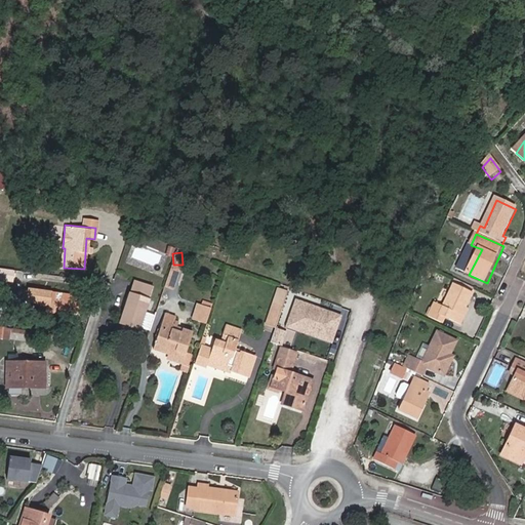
[(456,288),(446,312),(441,310),(435,322),(447,326),(449,321),(461,327),(476,296),(456,288)]
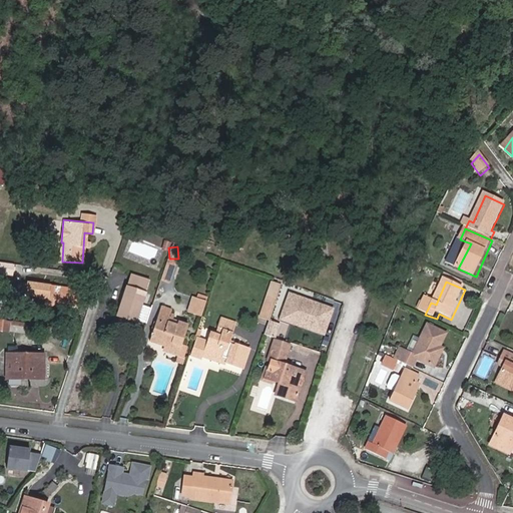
[(22,289),(10,288),(9,306),(37,309),(57,311),(59,294),(49,292),(40,291),(29,290),(22,289)]
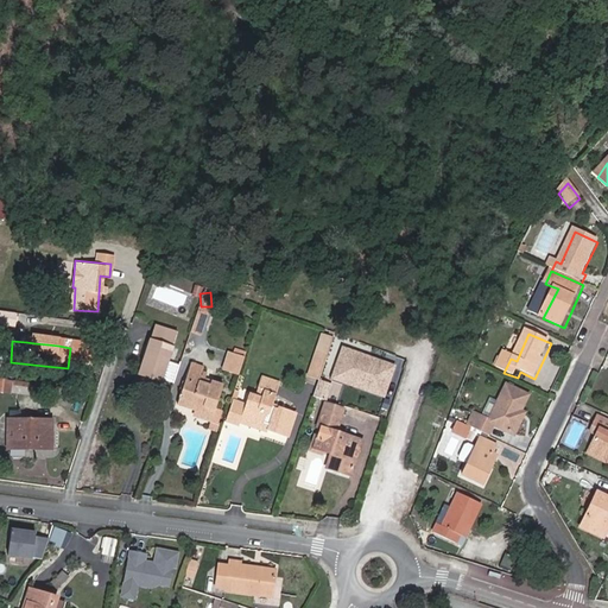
[(150,341),(140,373),(159,379),(160,377),(173,381),(179,363),(166,359),(171,348),(150,341)]
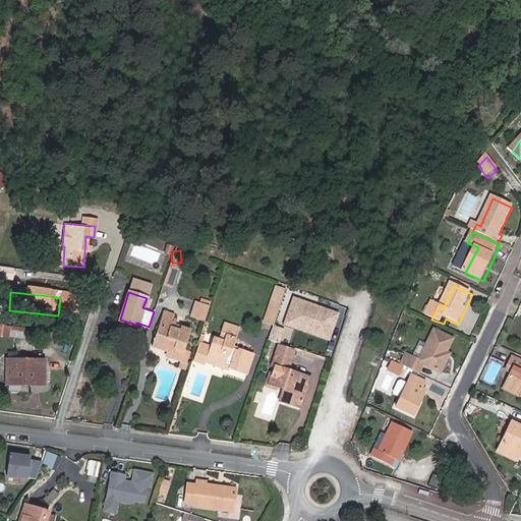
[(205,322),(209,304),(193,300),(189,317),(205,322)]
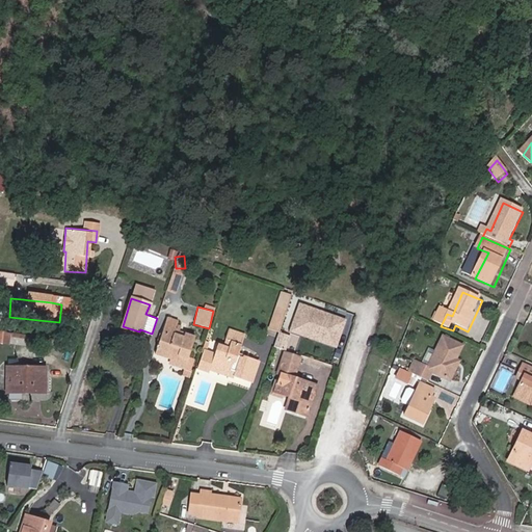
[(268,329),(277,333),(285,312),(275,309),(268,329)]
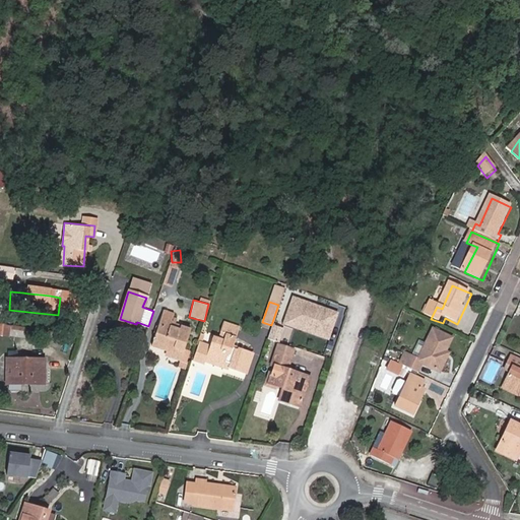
[(290,305),(288,312),(298,315),(300,308),(290,305)]
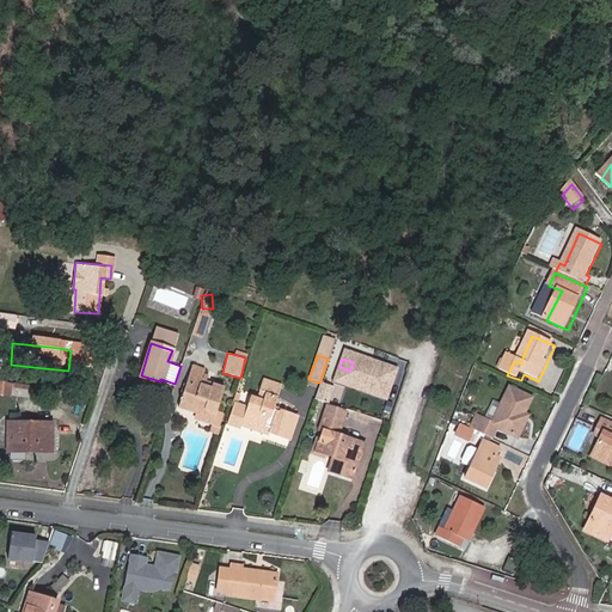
[(350,371),(340,367),(332,389),(343,392),(344,387),(361,393),(360,398),(372,402),(381,372),(353,362),(350,371)]
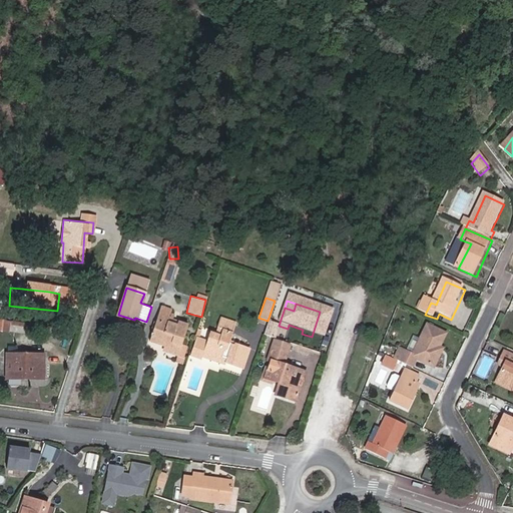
[(149,342),(164,346),(162,351),(176,355),(186,326),(177,322),(175,326),(167,323),(171,311),(161,308),(149,342)]
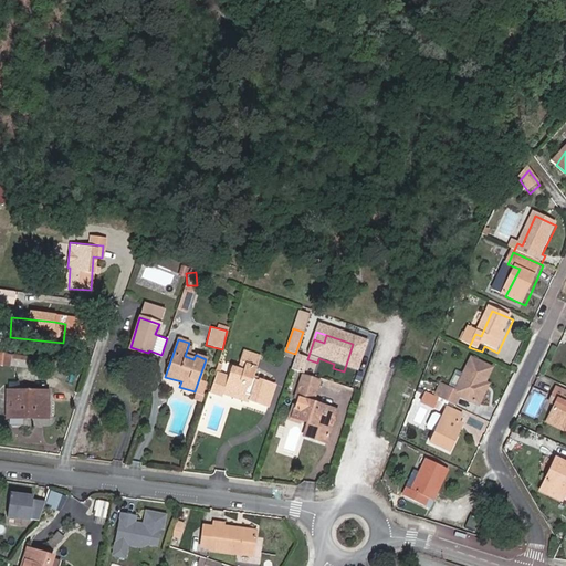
[(363,347),(353,344),(344,371),(354,375),(363,347)]
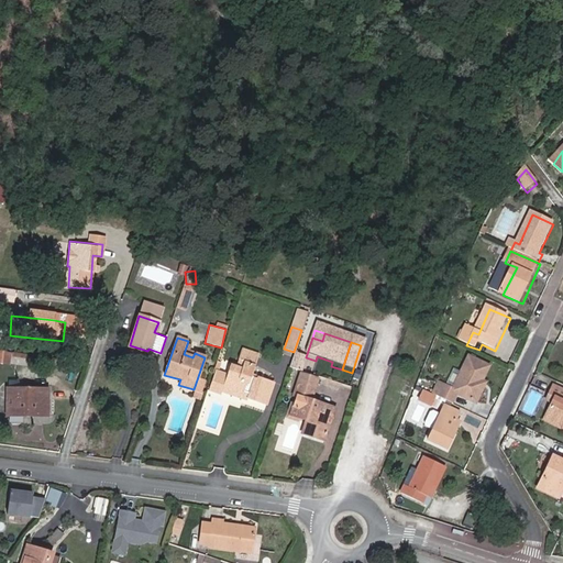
[(221,388),(243,396),(255,356),(241,351),(238,361),(242,362),(240,371),(230,367),(221,388)]
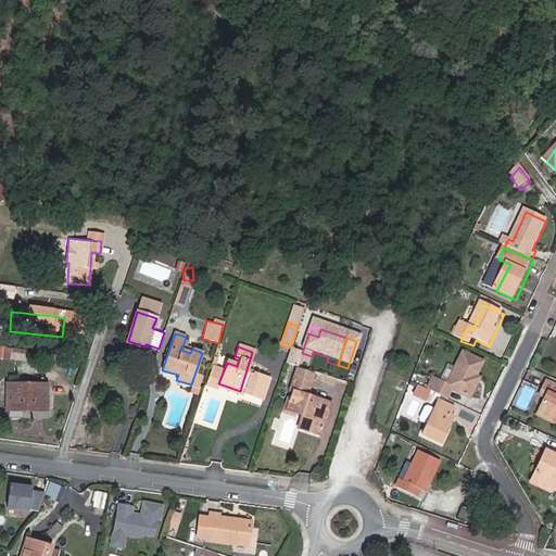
[(0,363),(10,364),(11,352),(0,350),(0,363)]
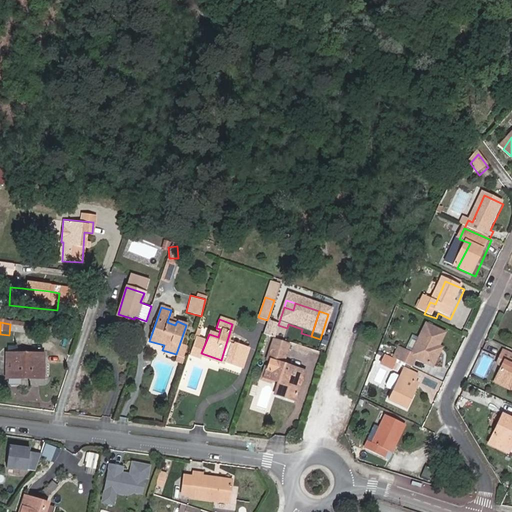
[(232,324),(221,360),(224,361),(223,365),(239,371),(247,350),(235,345),(234,347),(228,345),(235,325),(232,324)]
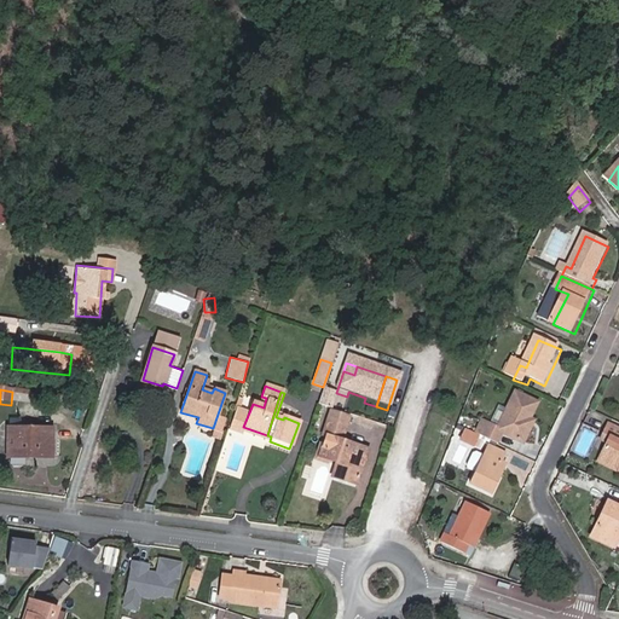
[(348,392),(347,397),(364,403),(365,398),(348,392)]
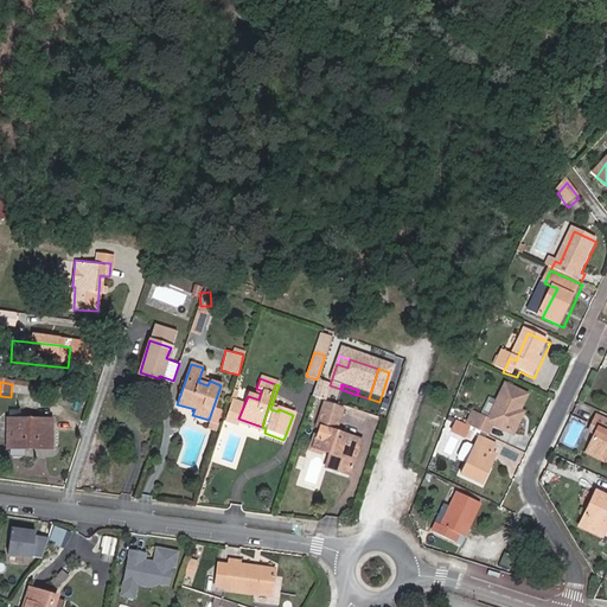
[(479,434),(494,441),(499,429),(521,439),(528,422),(523,421),(532,401),(512,391),(497,423),(484,417),(477,433),(479,434)]
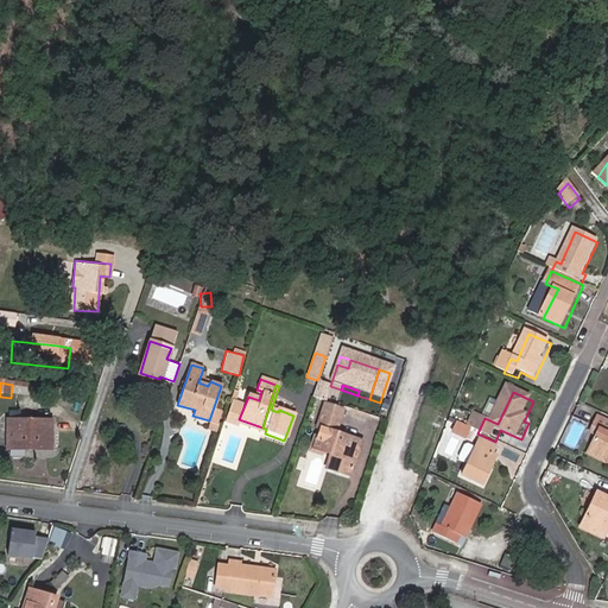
[(329,428),(333,419),(318,416),(316,425),(329,430),(329,428)]
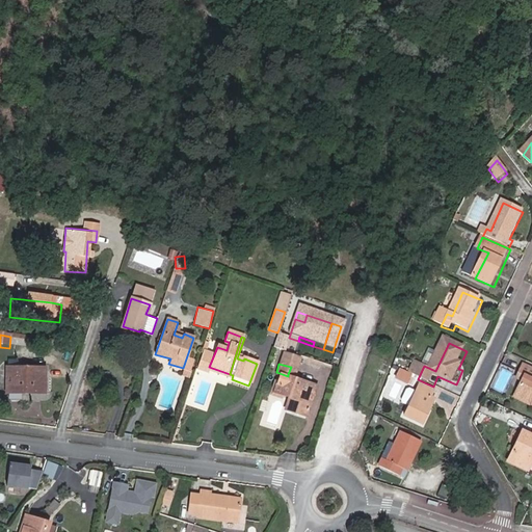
[(419,364),(414,377),(418,379),(424,366),(419,364)]
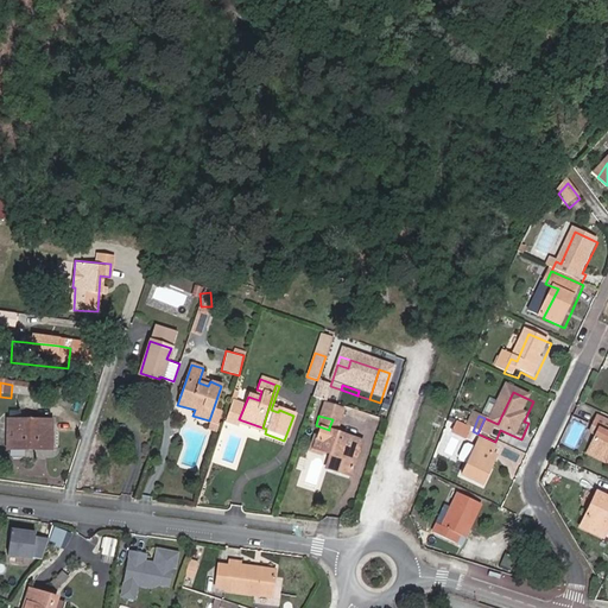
[(594,460),(607,466),(607,423),(601,419),(596,432),(603,436),(594,460)]
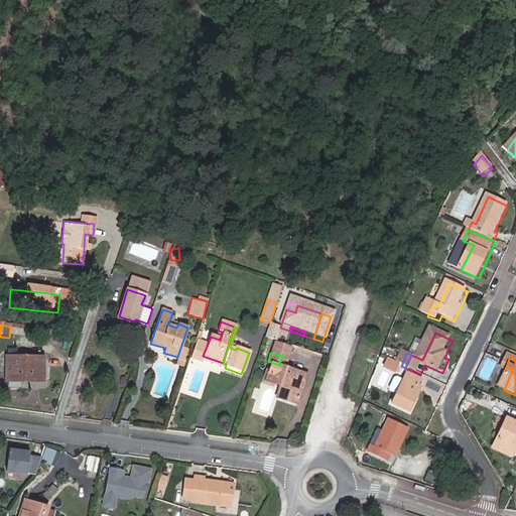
[(43,384),(42,361),(6,362),(6,385),(43,384)]
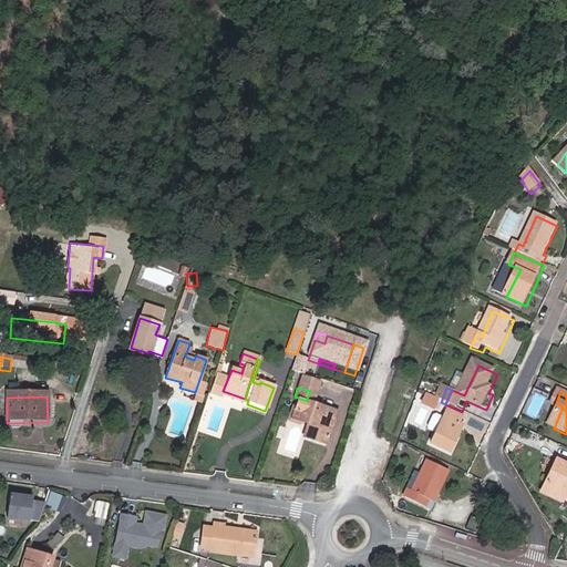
[(288,416),(300,421),(302,415),(307,401),(295,397),(288,416)]
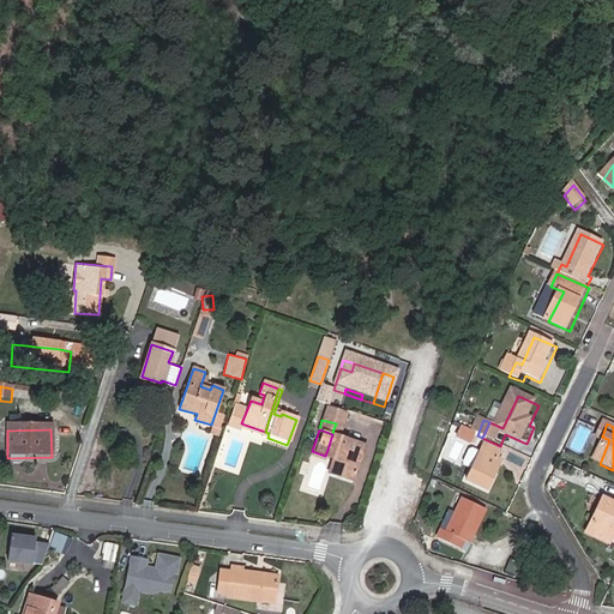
[(477,435),(471,432),(467,441),(480,449),(485,439),(482,438),(477,435)]
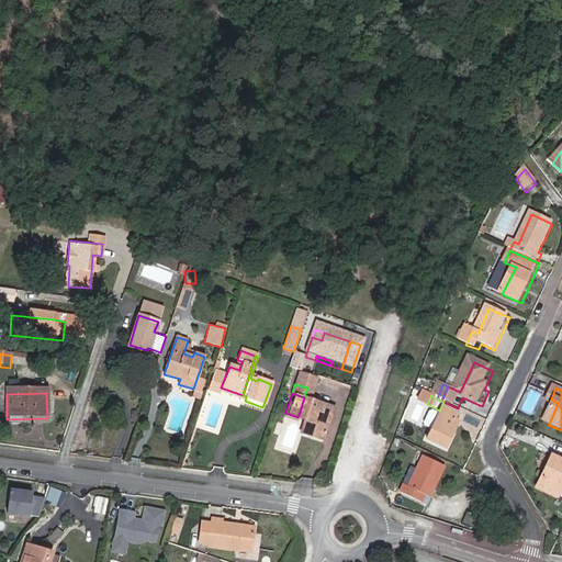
[(300,412),(298,417),(304,419),(310,420),(316,401),(308,398),(304,397),(300,412)]
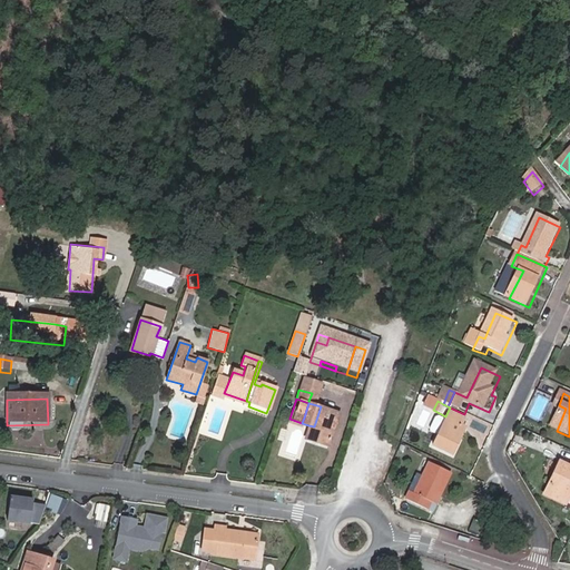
[(311,443),(325,448),(337,412),(321,406),(314,426),(316,428),(311,443)]
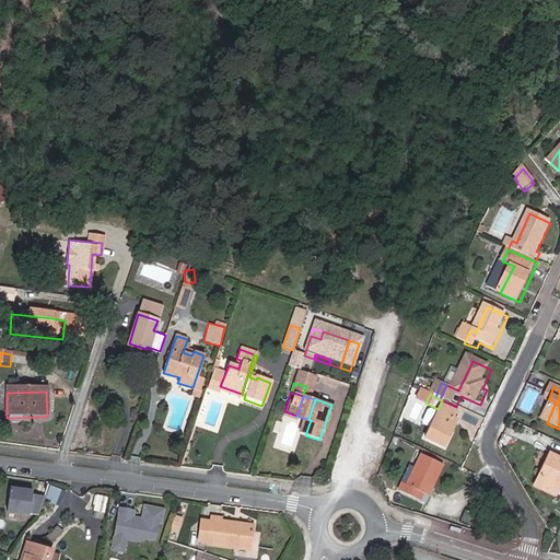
[(331,405),(319,440),(323,441),(334,405),(331,405)]
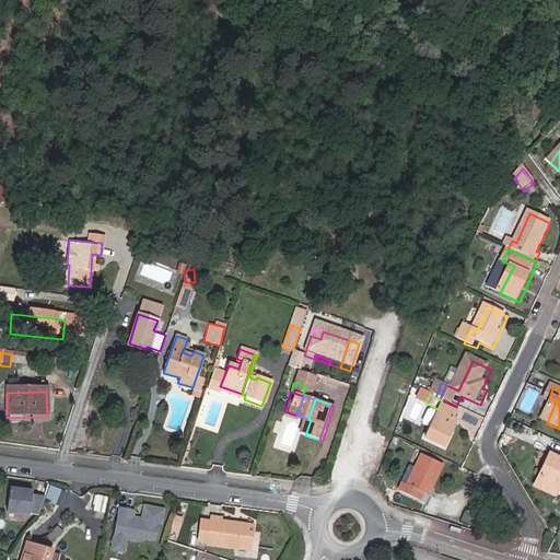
[(448,410),(433,444),(453,453),(465,426),(463,423),(466,418),(448,410)]
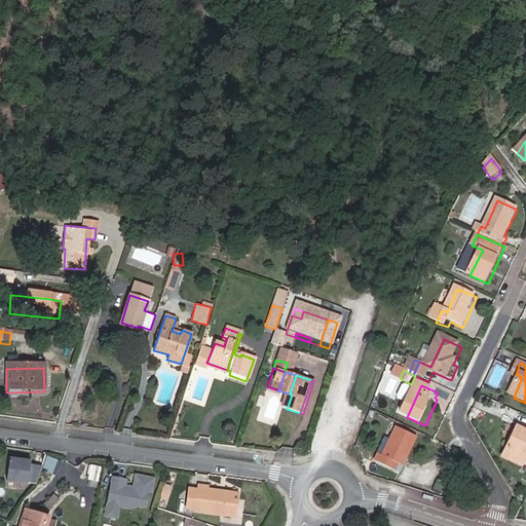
[(280,407),(286,408),(290,393),(285,392),(280,407)]
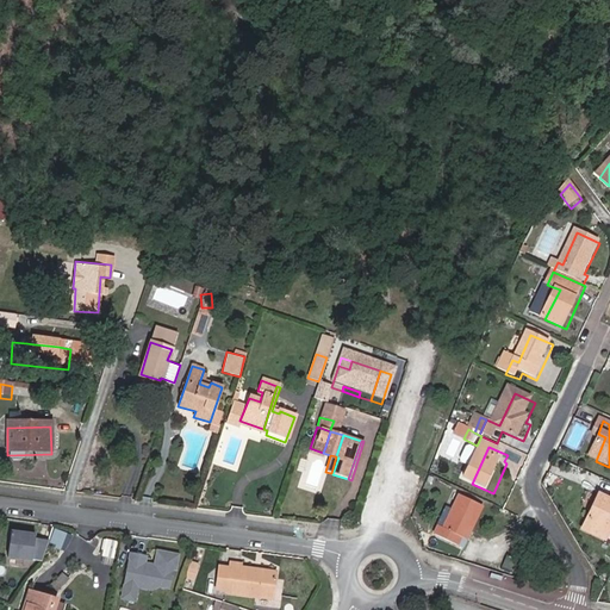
[(601,502),(585,535),(608,546),(609,540),(609,504),(609,506),(601,502)]
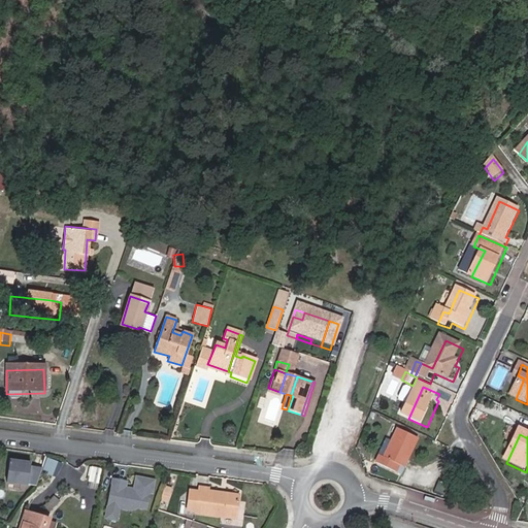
[(404,435),(392,464),(386,461),(382,468),(403,479),(406,470),(413,472),(425,444),(404,435)]
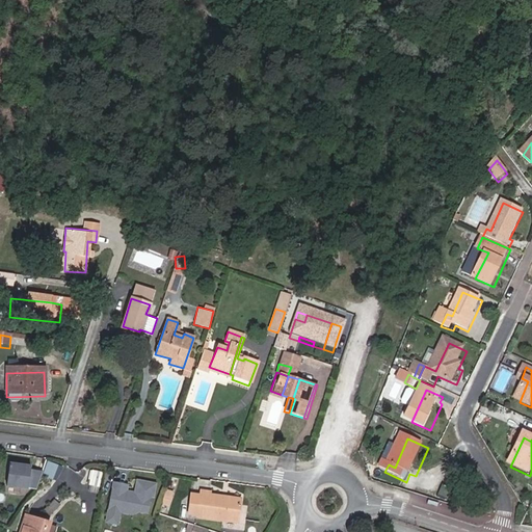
[(31,470),(31,467),(9,464),(7,486),(36,490),(44,472),(31,470)]
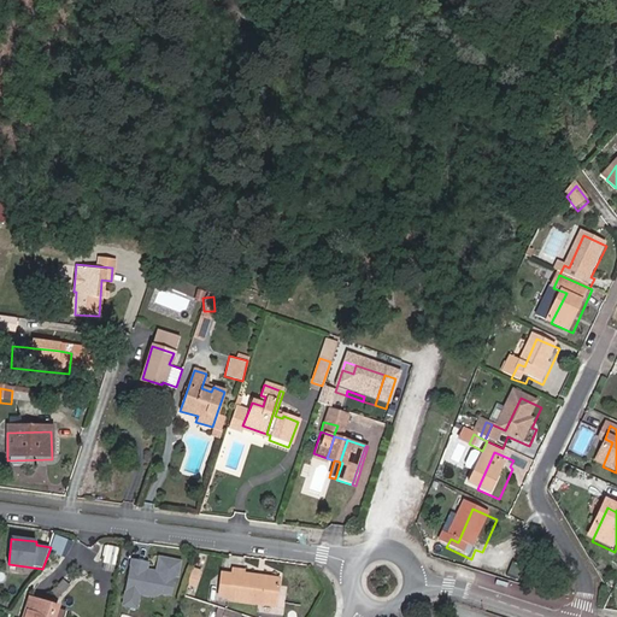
[(100,562),(116,565),(119,547),(105,545),(100,562)]
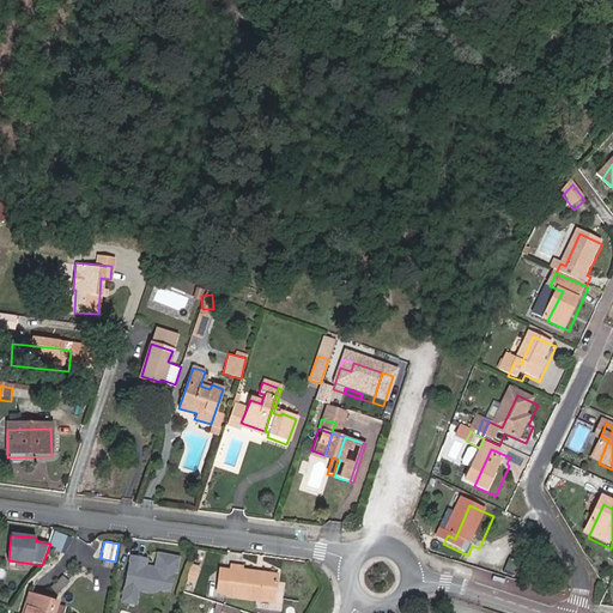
[(123,595),(137,599),(138,594),(152,598),(159,594),(169,596),(170,593),(174,576),(176,577),(177,572),(180,563),(158,558),(155,572),(155,575),(149,574),(149,571),(145,570),(147,564),(131,560),(123,595)]
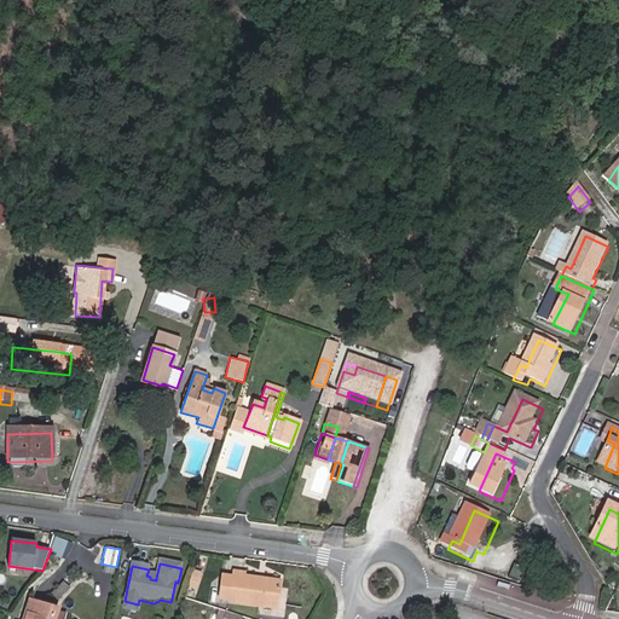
[(191,570),(189,588),(198,589),(201,571),(191,570)]
